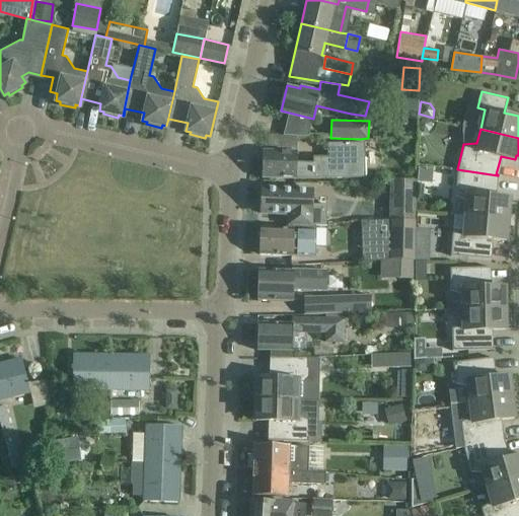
[(365,177),(364,141),(327,141),(327,155),(309,155),(310,160),(297,160),(297,150),(263,149),(262,176),(328,178),(365,177)]
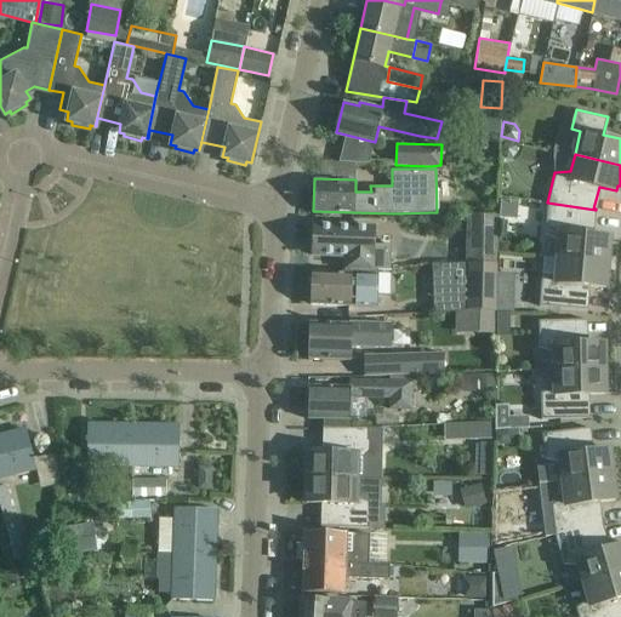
[(596,210),(547,203),(545,233),(559,239),(558,256),(608,261),(608,256),(610,256),(613,239),(609,238),(609,235),(591,233),(593,210),(596,211),(596,210)]
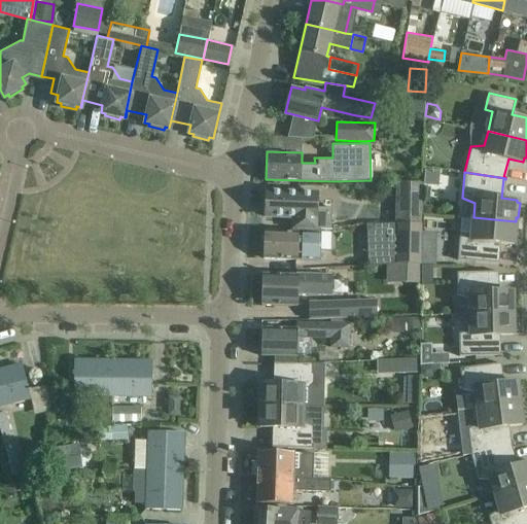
[(396,181),(395,221),(396,221),(422,222),(422,213),(423,204),(423,181),(396,181)]
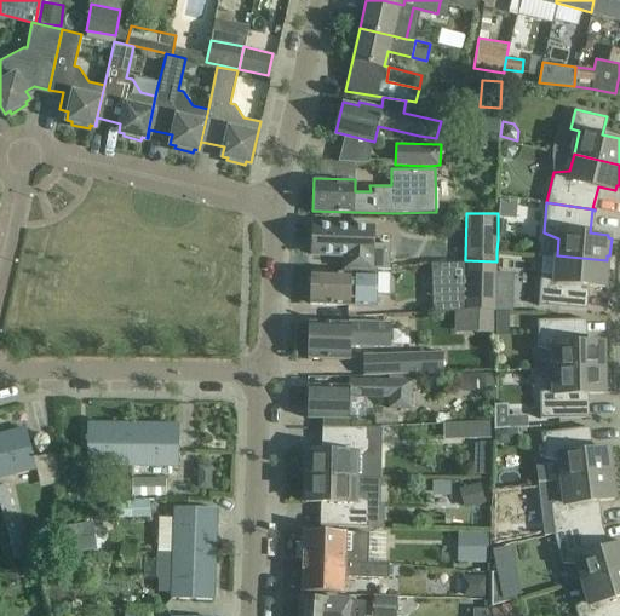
[(374,224),(313,223),(311,253),(329,253),(329,254),(345,255),(344,268),(390,269),(391,243),(373,242),(374,224)]
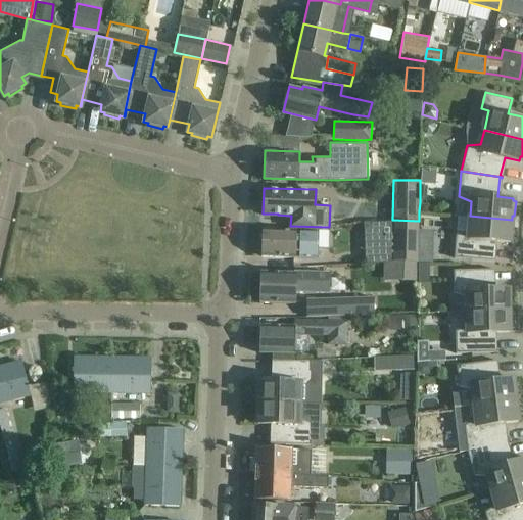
[(420,202),(419,211),(428,211),(429,202),(420,202)]
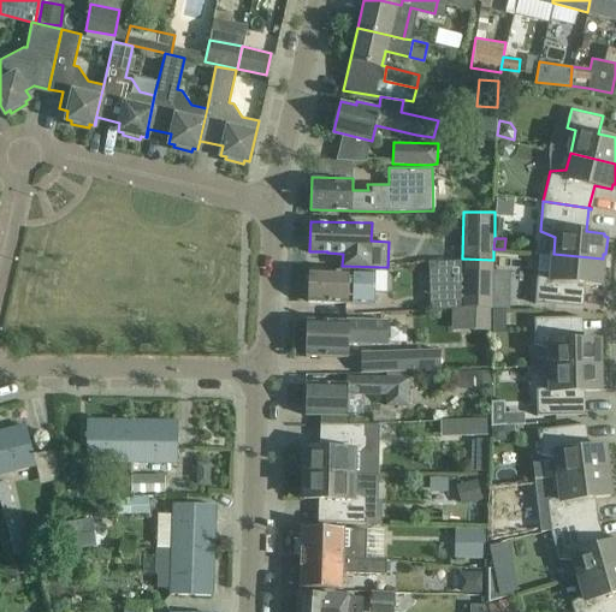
[(603,259),(554,254),(551,272),(537,275),(534,302),(582,306),(584,304),(580,304),(582,281),(600,284),(600,280),(603,280),(604,262),(602,262),(603,259)]
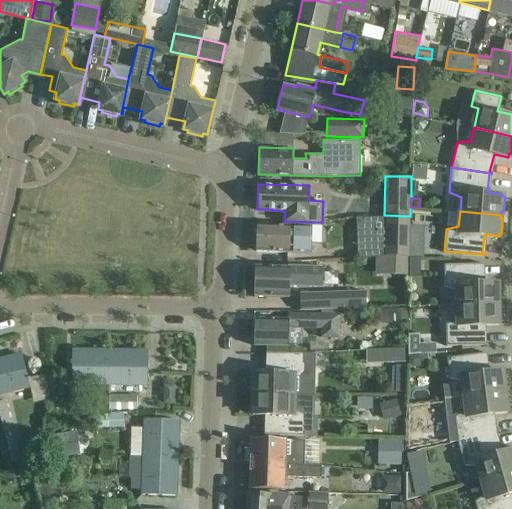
[(385,234),(357,235),(358,255),(395,255),(409,255),(410,216),(385,215),(385,234)]
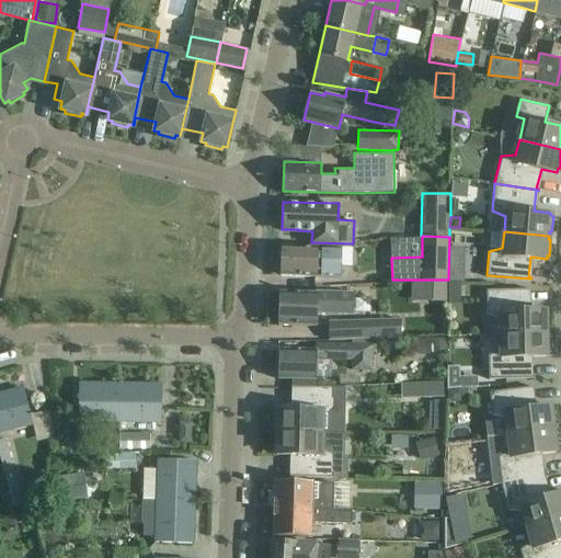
[(282,245),(281,273),(339,275),(340,243),(309,242),(309,246),(282,245)]
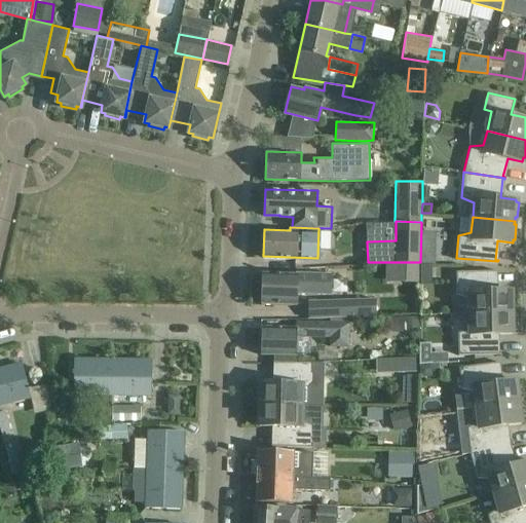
[(435,249),(421,249),(421,263),(431,263),(435,263),(435,249)]
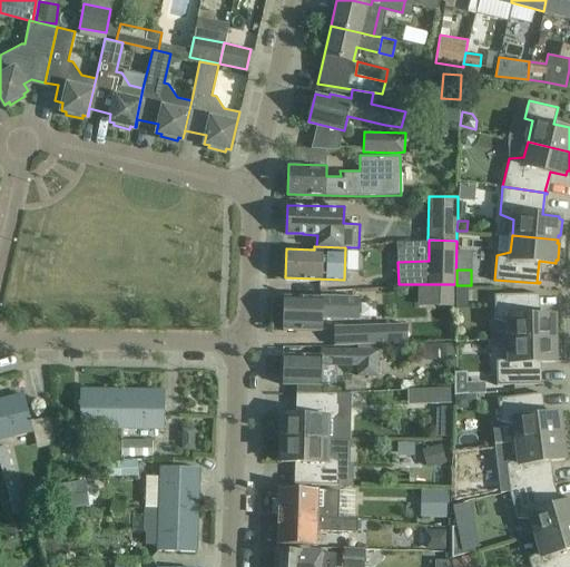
[(440,284),(440,304),(455,304),(455,296),(455,285),(455,284),(440,284)]
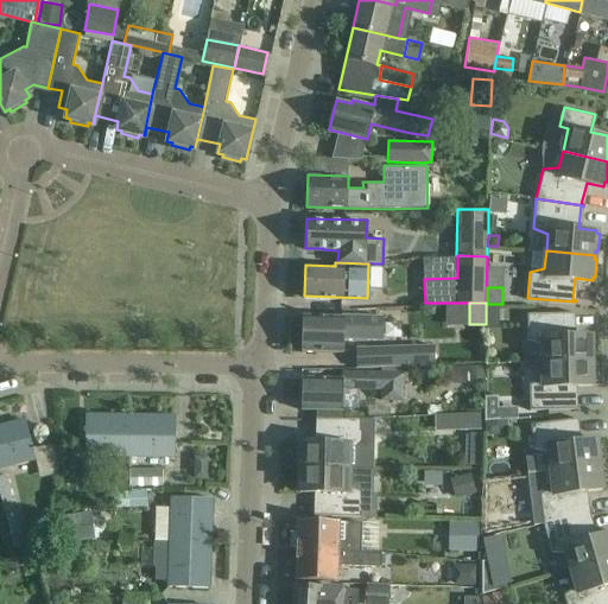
[(487,304),(486,304),(487,317),(499,317),(499,304),(487,304)]
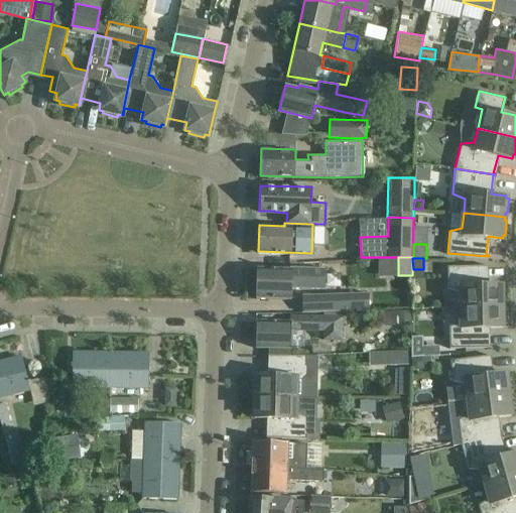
[(461,305),(502,305),(502,301),(503,301),(503,287),(501,287),(501,283),(486,284),(486,266),(488,265),(488,264),(447,265),(447,287),(461,291),(461,305)]
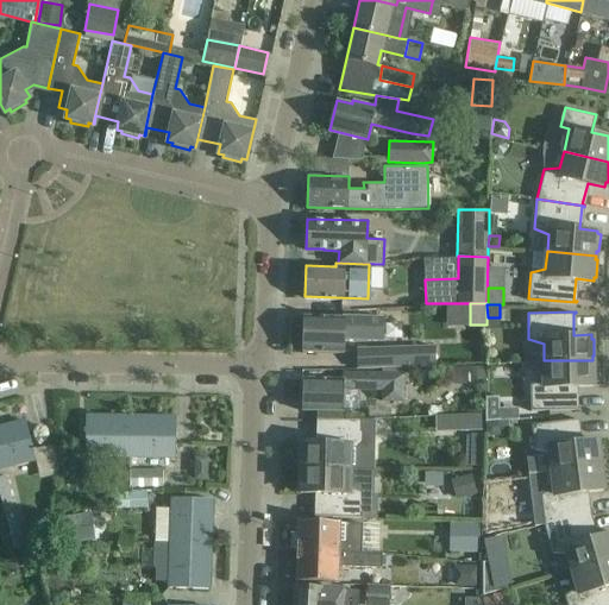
[(382,316),(343,315),(343,317),(305,316),(303,352),(343,353),(344,338),(382,339),(382,316)]
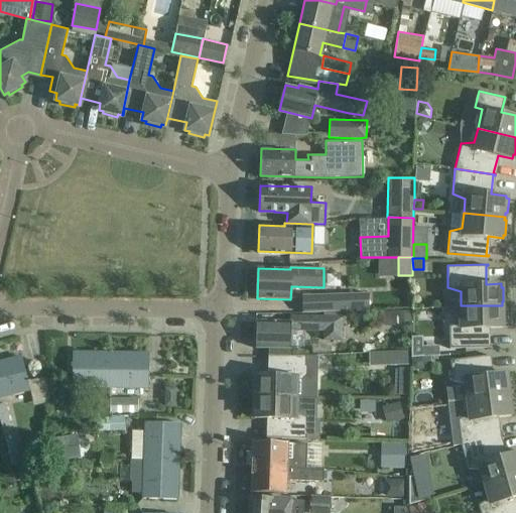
[(368,309),(368,291),(301,294),(302,311),(368,309)]
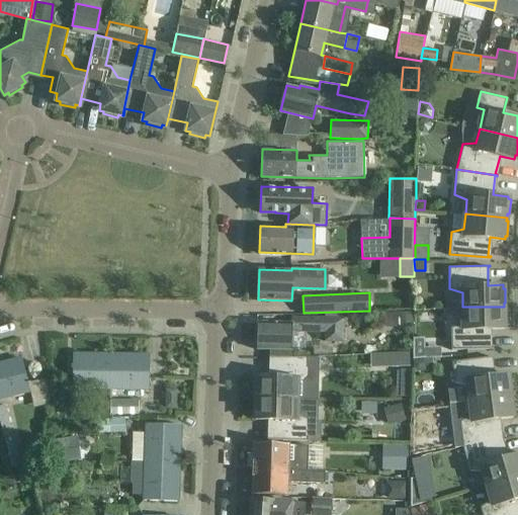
[(462,307),(462,322),(450,327),(451,348),(492,347),(492,346),(490,346),(489,328),(504,328),(504,325),(506,325),(506,310),(504,310),(504,307),(462,307)]
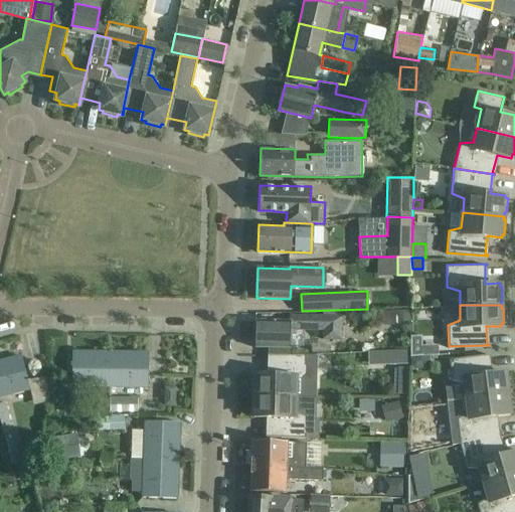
[(403,323),(402,309),(381,310),(382,324),(403,323)]
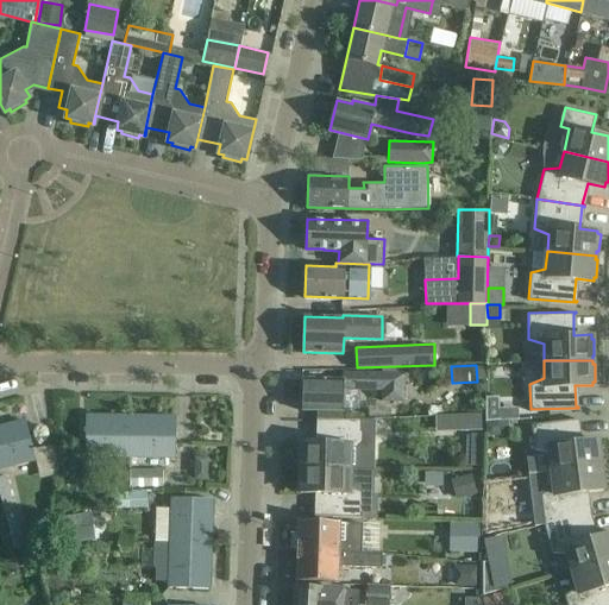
[(372,372),(343,371),(343,378),(302,377),(302,409),(343,410),(344,386),(381,388),(381,402),(368,401),(368,415),(377,415),(393,415),(393,399),(405,399),(405,372),(372,372)]
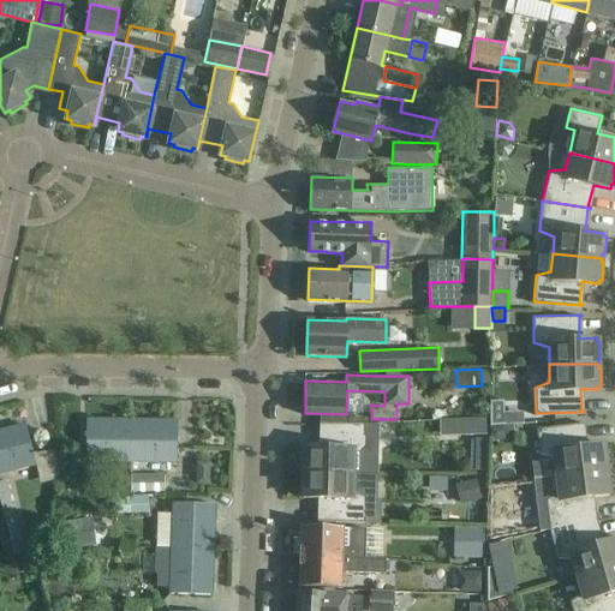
[(490,399),(490,424),(505,423),(505,399),(490,399)]
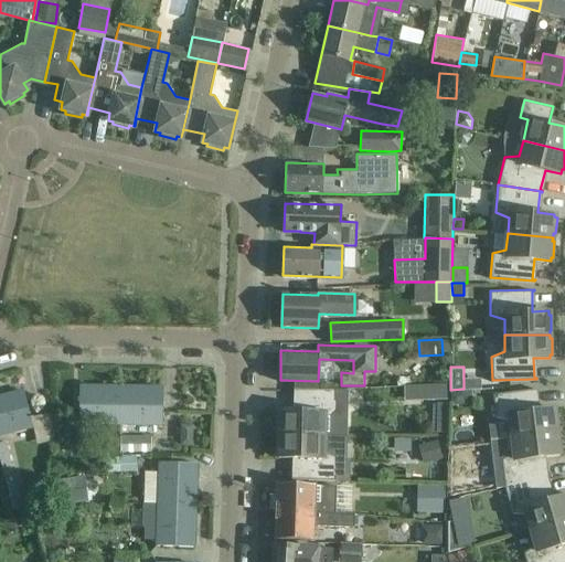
[(470,379),(471,388),(482,388),(481,379),(470,379)]
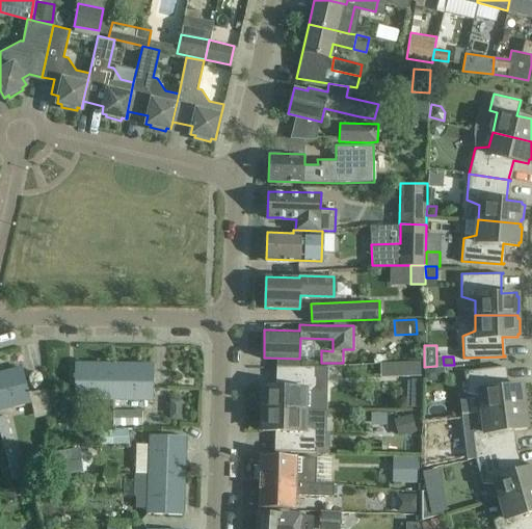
[(421,360),(401,361),(402,375),(421,375),(421,360)]
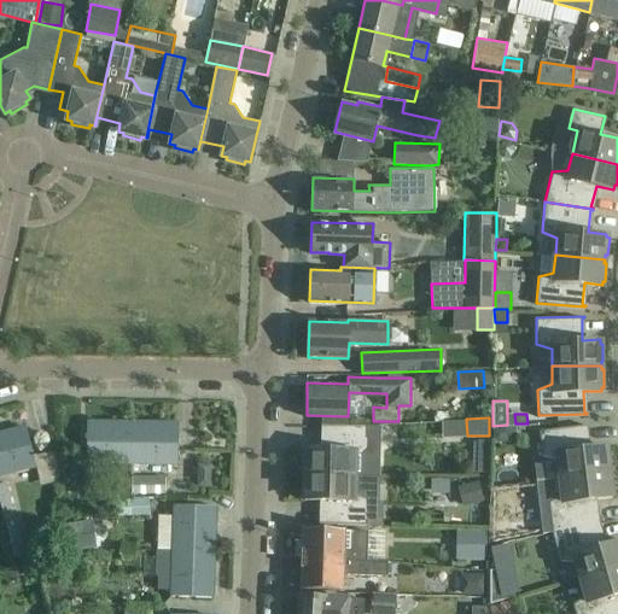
[(87,461),(133,461),(133,421),(87,421),(87,461)]
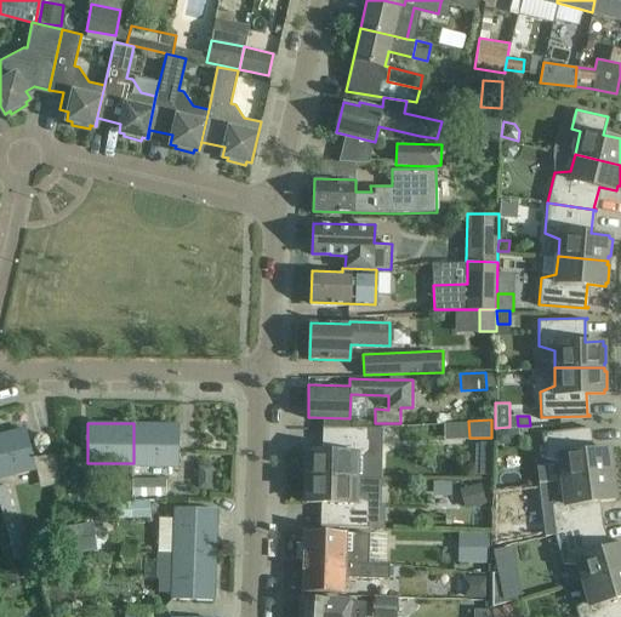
[(134,423),(134,463),(178,464),(178,424),(134,423)]
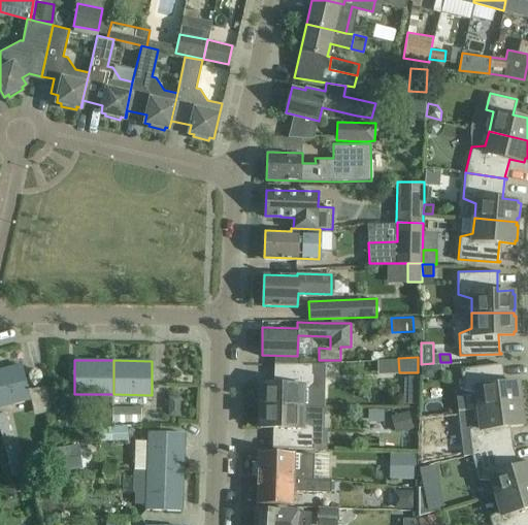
[(479,407),(520,402),(520,400),(522,400),(520,384),(518,384),(518,381),(502,383),(500,364),(502,363),(502,362),(461,367),(463,390),(476,393),(479,407)]
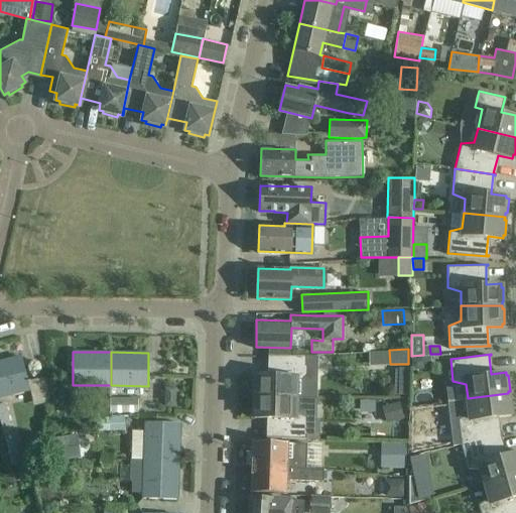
[(0,360),(0,394),(29,387),(26,376),(21,357),(21,355),(0,360)]
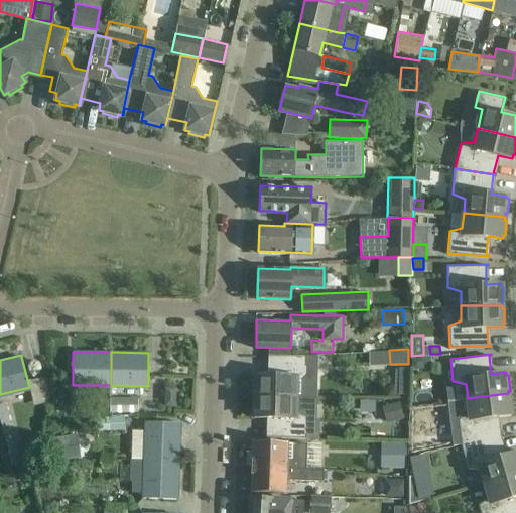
[(254,395),(295,396),(296,382),(308,378),(308,355),(268,355),(268,356),(270,356),(270,375),(255,374),(254,395)]
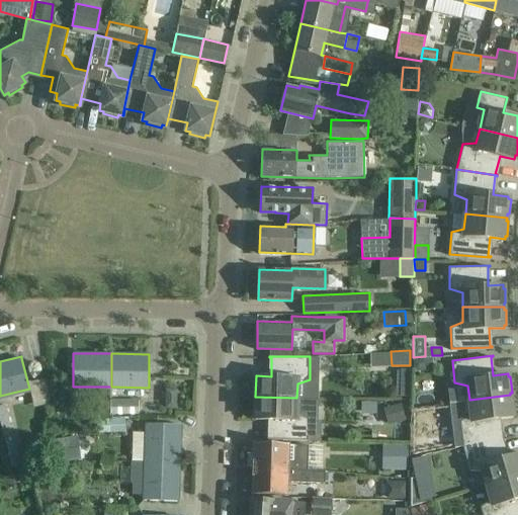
[(425,357),(413,358),(413,370),(420,369),(425,364),(425,357)]
